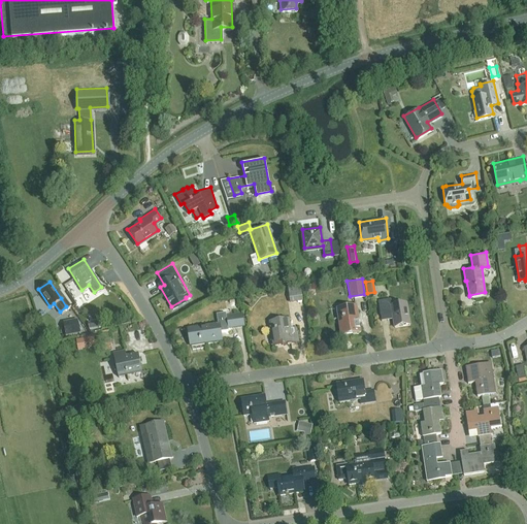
[(287,285),(289,300),(302,298),(299,283),(287,285)]
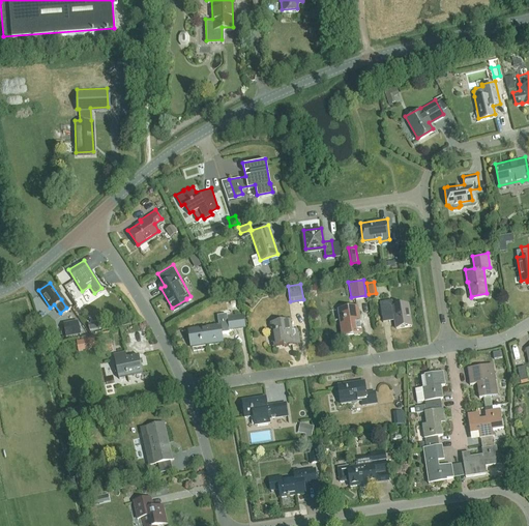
[(395,325),(411,323),(407,301),(392,303),(391,297),(379,299),(381,313),(393,311),(394,317),(395,325)]
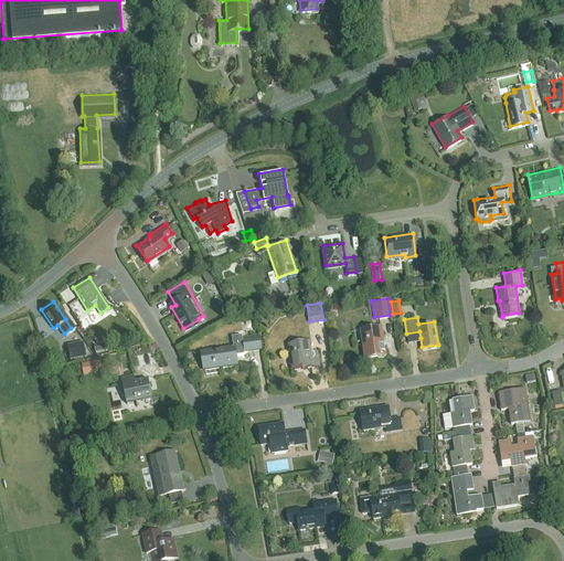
[(364,356),(384,353),(380,324),(360,327),(364,356)]
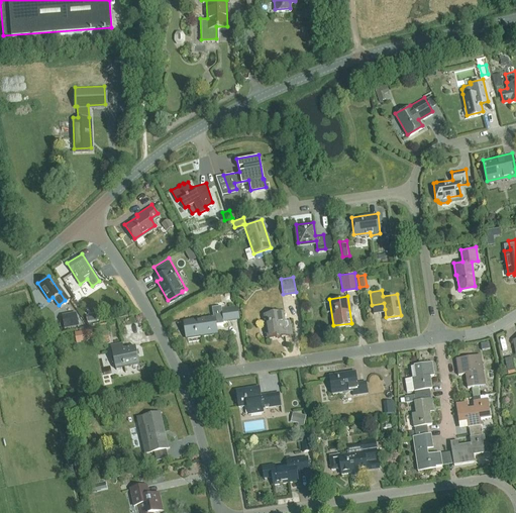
[(220,305),(222,319),(238,317),(236,303),(220,305)]
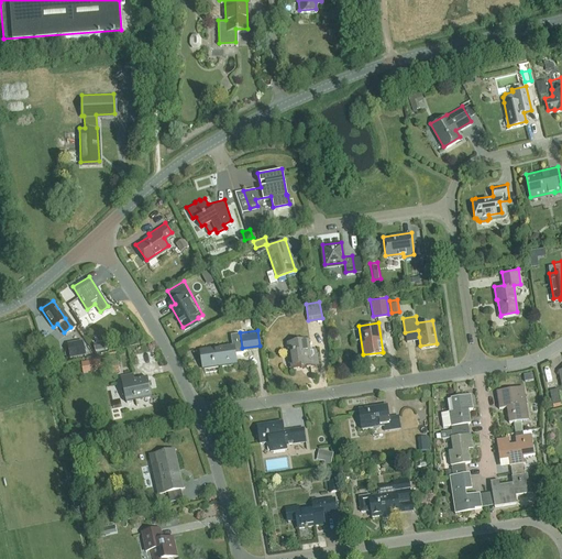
[(57,336),(50,338),(56,354),(64,351),(57,336)]
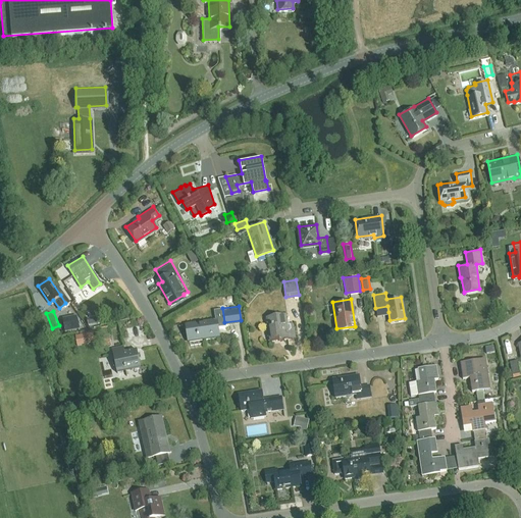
[(268,340),(294,335),(292,321),(285,321),(284,312),(264,315),(268,340)]
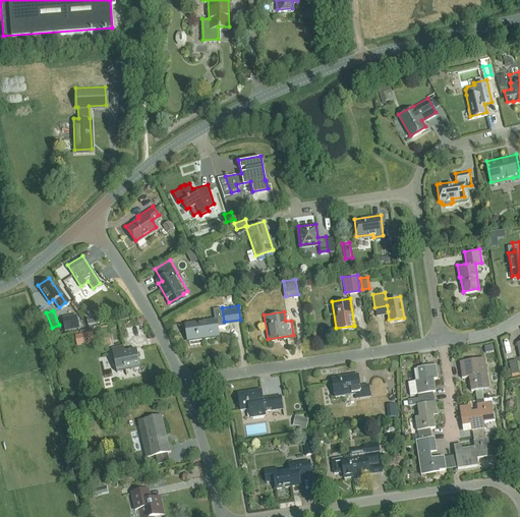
[(75,312),(61,314),(63,327),(77,324),(75,312)]
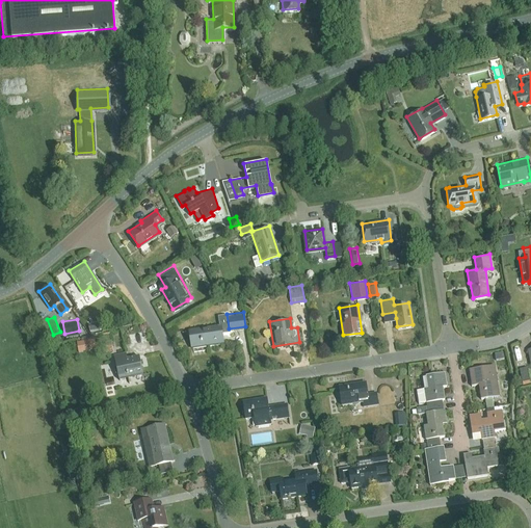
[(204,343),(219,341),(217,323),(189,327),(192,349),(205,347),(204,343)]
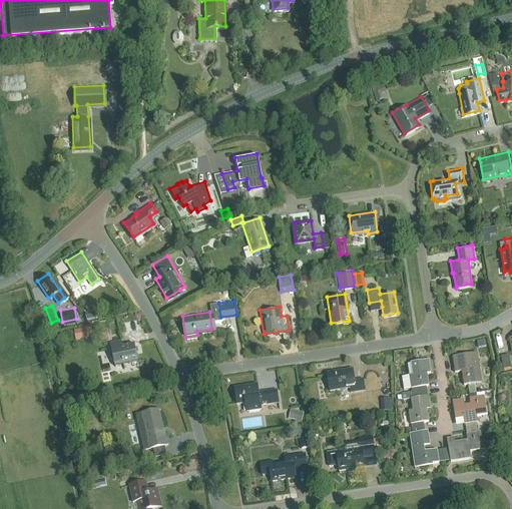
[(113,364),(136,359),(133,341),(121,344),(119,338),(108,340),(113,364)]
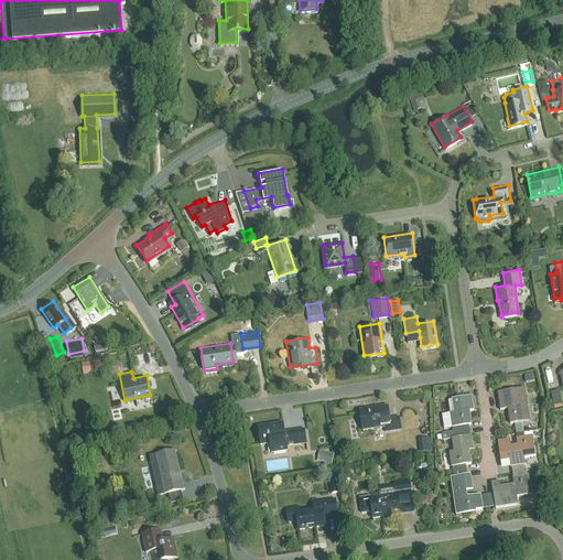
[(509,421),(521,419),(520,412),(528,411),(523,385),(496,389),(499,407),(507,406),(509,421)]
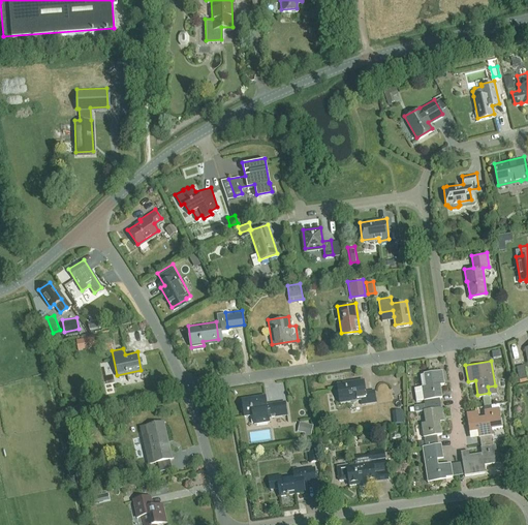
[(518,377),(526,375),(523,363),(515,365),(518,377)]
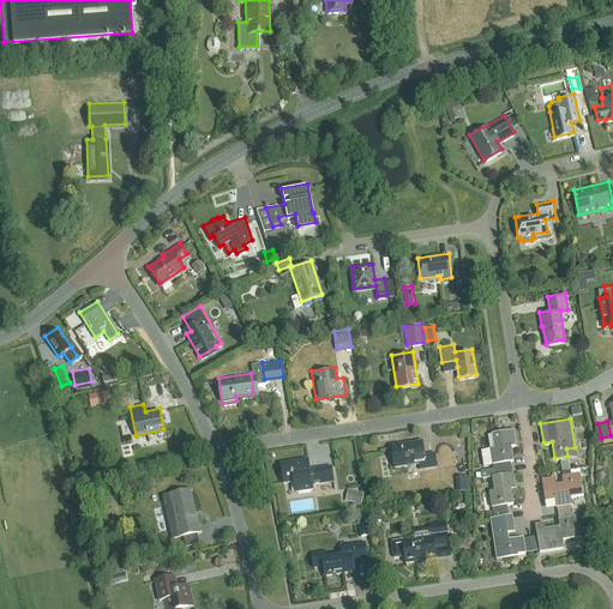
[(493,445),(480,447),(482,463),(492,460),(493,470),(490,470),(488,468),(480,469),(481,475),(491,474),(510,470),(509,458),(512,458),(510,444),(515,442),(512,428),(491,430),(493,445)]
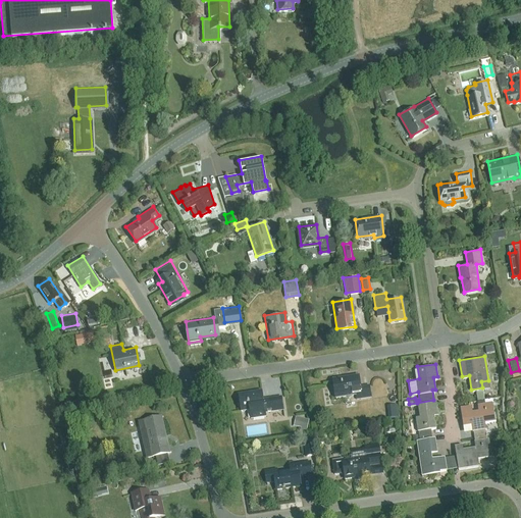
[(355,397),(369,394),(368,382),(359,383),(357,372),(331,376),(334,396),(355,392),(355,397)]
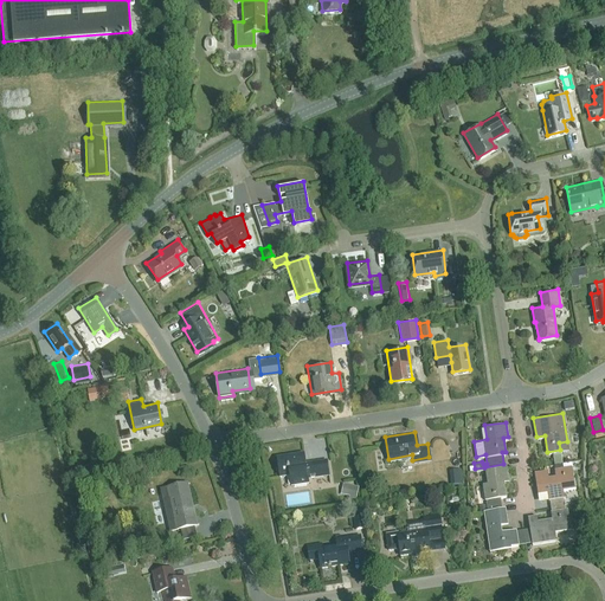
[(277,475),(288,472),(290,483),(308,480),(307,475),(320,472),(317,458),(303,460),(302,450),(275,454),(277,475)]
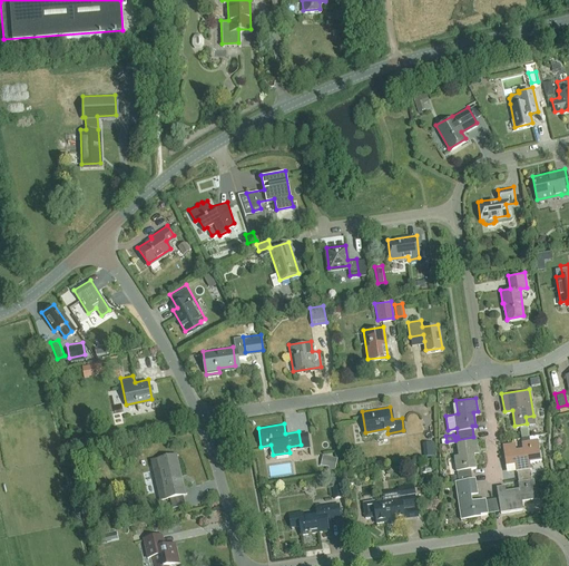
[(529,439),(528,435),(520,436),(522,448),(516,448),(514,442),(503,443),(506,464),(514,461),(516,469),(517,469),(518,475),(530,472),(531,472),(530,467),(529,459),(540,457),(537,438),(529,439)]
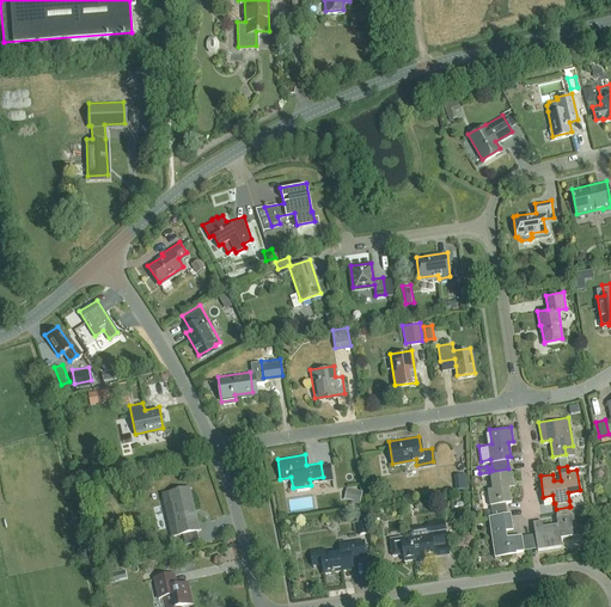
[(490,502),(492,514),(506,512),(505,500),(511,500),(508,484),(513,483),(511,468),(508,468),(489,472),(492,486),(487,488),(488,502),(490,502)]
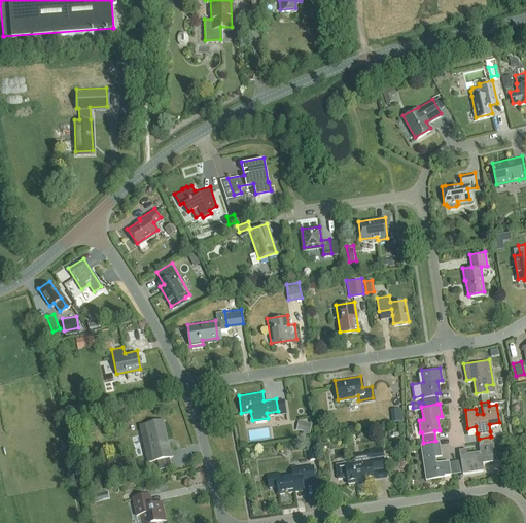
[(400,418),(399,406),(389,407),(390,419),(400,418)]
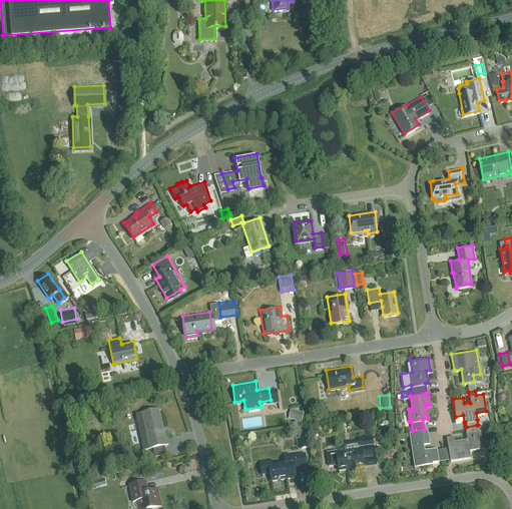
[(292,405),(290,415),(303,418),(305,408),(292,405)]
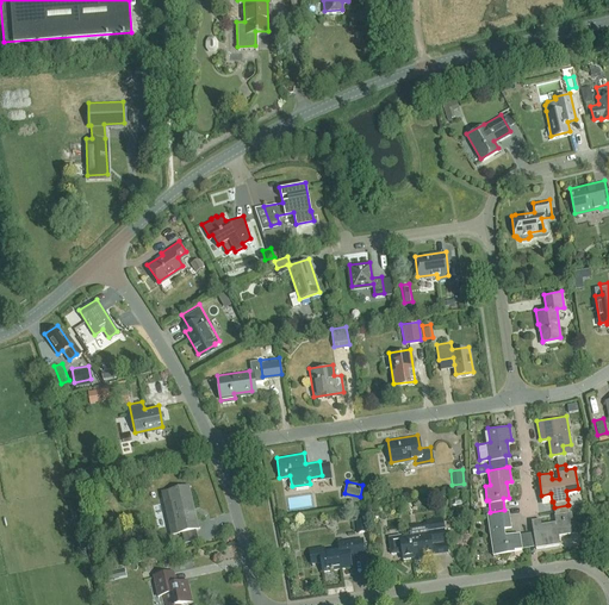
[(176,530),(196,525),(187,484),(167,488),(169,498),(163,499),(168,522),(174,521),(176,530)]
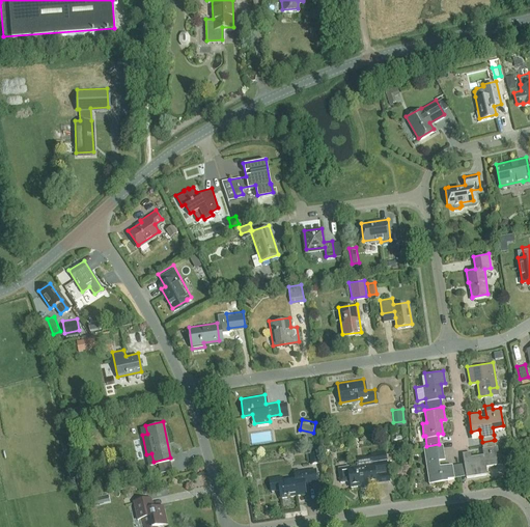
[(462,451),(465,475),(486,472),(485,465),(499,463),(496,444),(494,445),(494,440),(482,442),(483,446),(481,446),(482,453),(470,455),(469,450),(462,451)]
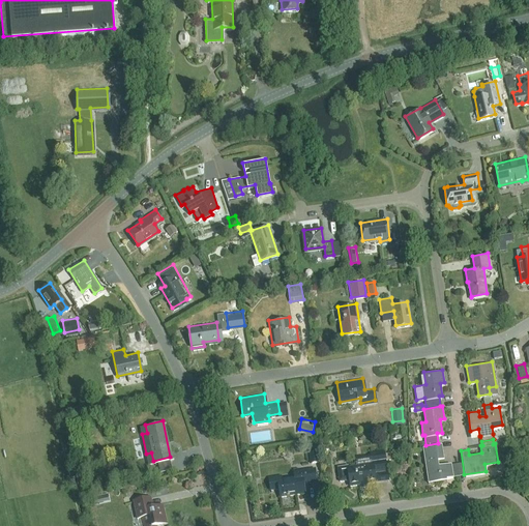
[(438,443),(425,445),(423,445),(428,473),(434,472),(435,479),(446,477),(445,476),(452,474),(450,462),(437,464),(437,458),(443,457),(441,442),(438,443)]
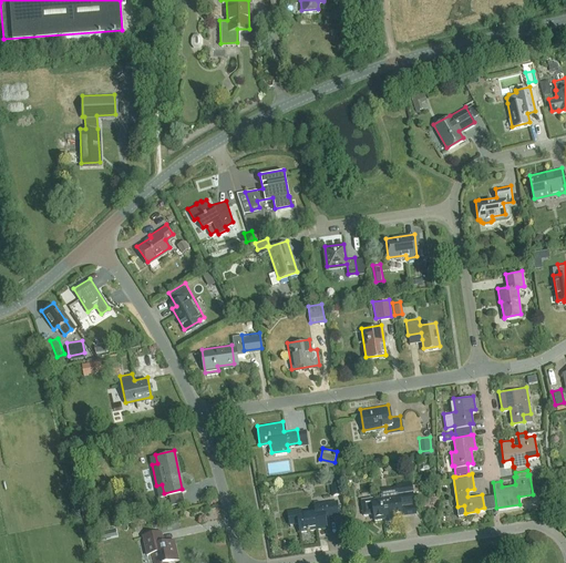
[(331,493),(340,492),(338,476),(329,477),(331,493)]
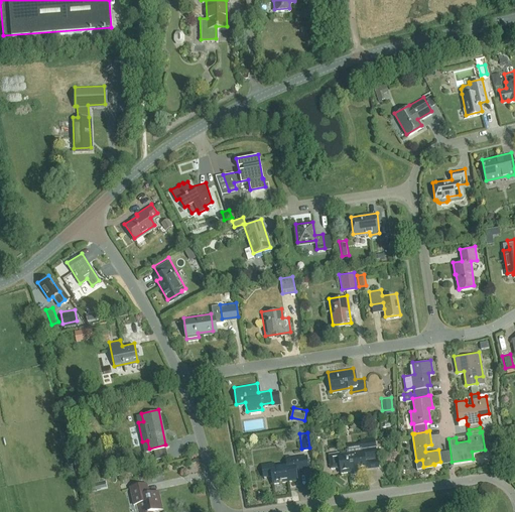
[(359,438),(361,450),(338,453),(337,451),(327,453),(329,466),(339,465),(339,471),(349,470),(349,472),(355,471),(354,469),(365,467),(364,457),(375,456),(373,436),(359,438)]
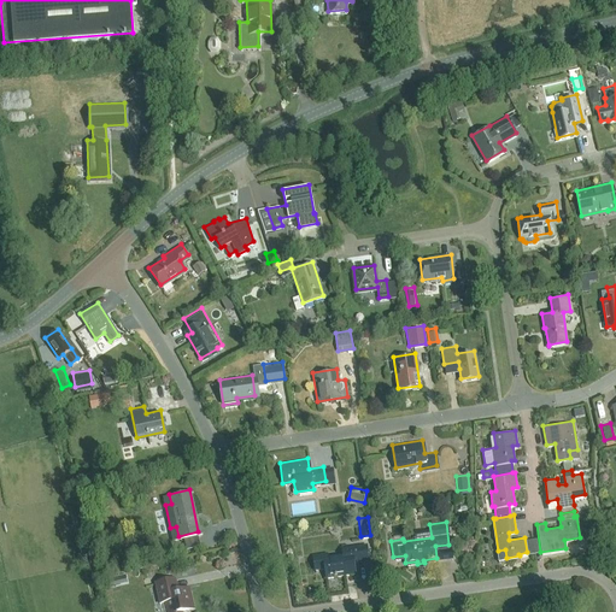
[(315,568),(324,566),(326,576),(353,571),(351,560),(367,558),(364,543),(341,547),(342,554),(327,557),(326,551),(312,553),(315,568)]
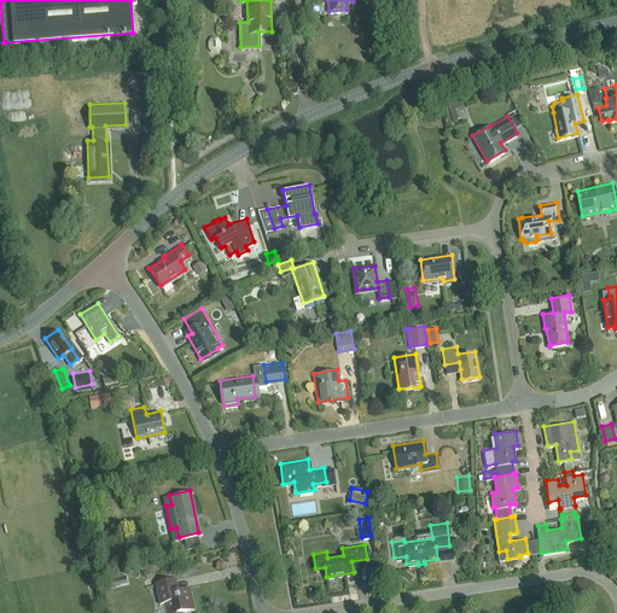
[(182,612),(182,609),(193,607),(188,587),(178,589),(175,576),(155,581),(159,601),(164,600),(166,612),(182,612)]
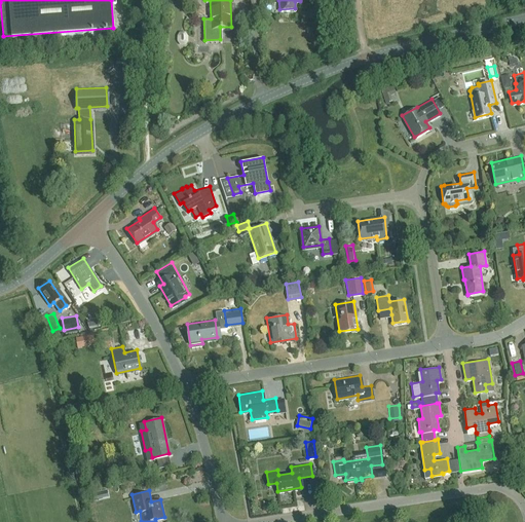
All buildings are outlined.
